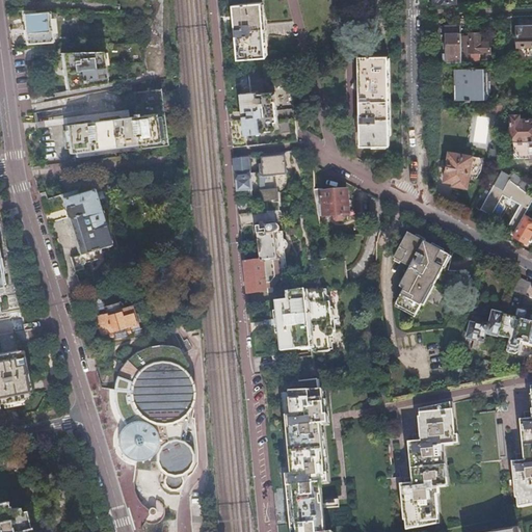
[(147,0),(147,14),(144,42),(159,44),(160,37),(157,36),(160,30),(157,27),(160,22),(157,19),(161,11),(158,8),(161,2),(159,0),(147,0)]
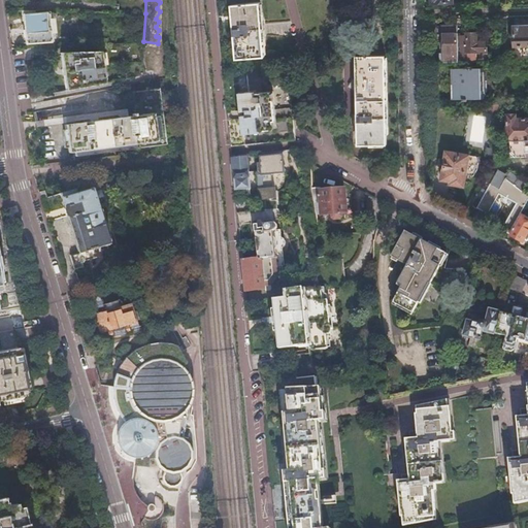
[(261,2),(231,5),(236,59),(266,57),(261,2)]
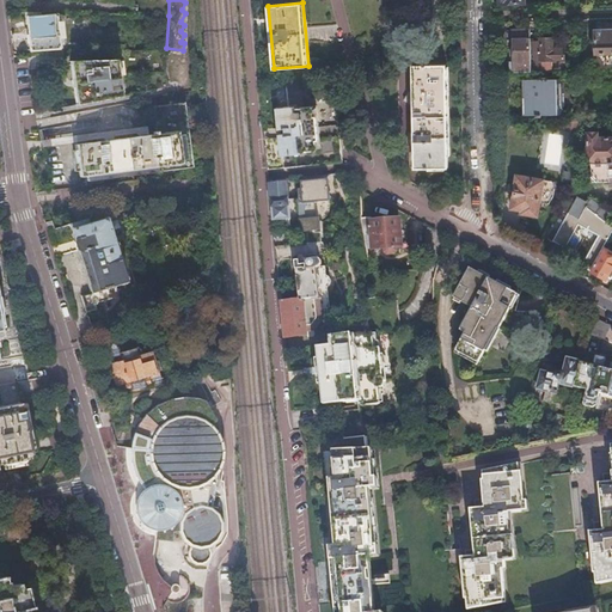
[(54,13),(25,17),(30,49),(65,47),(62,22),(55,23),(54,13)]
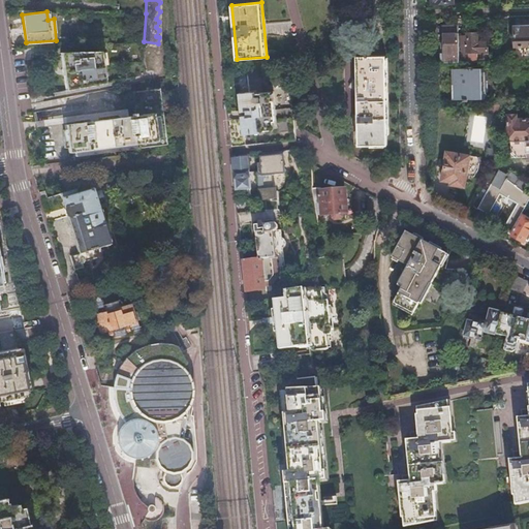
[(528,25),(515,26),(516,61),(528,60),(528,45),(528,44),(528,25)]
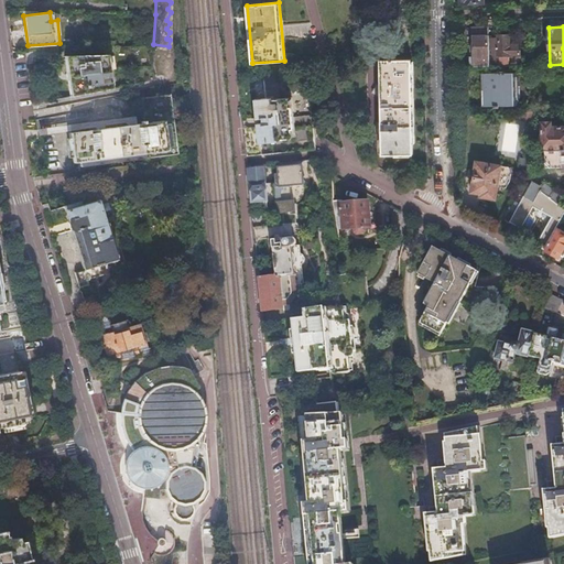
[(474,28),(475,67),(490,66),(490,39),(490,36),(489,28),(474,28)]
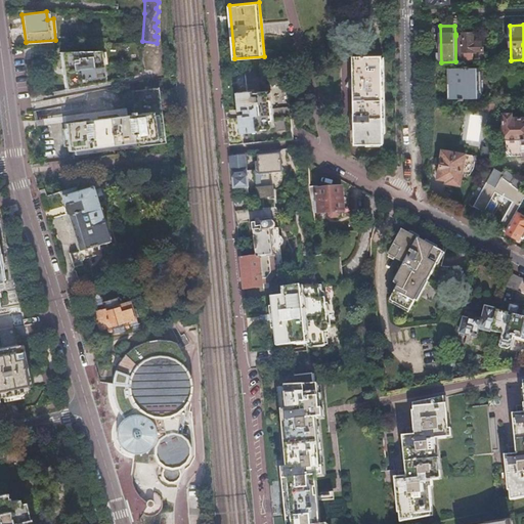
[(455,61),(464,61),(484,60),(483,38),(473,38),(473,33),(464,33),(464,36),(455,36),(455,61)]
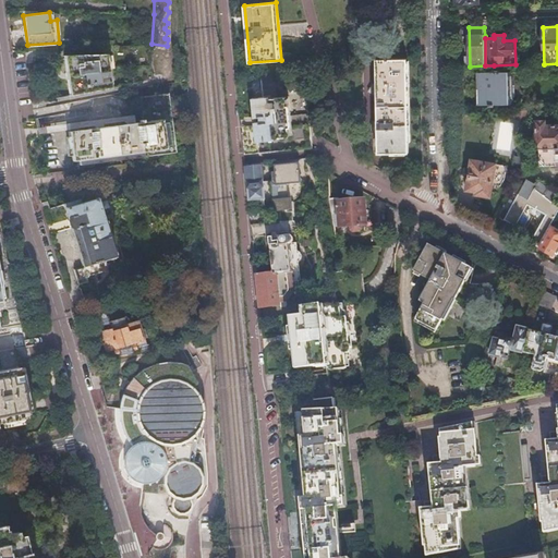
[(106,53),(63,56),(69,95),(110,87),(106,53)]
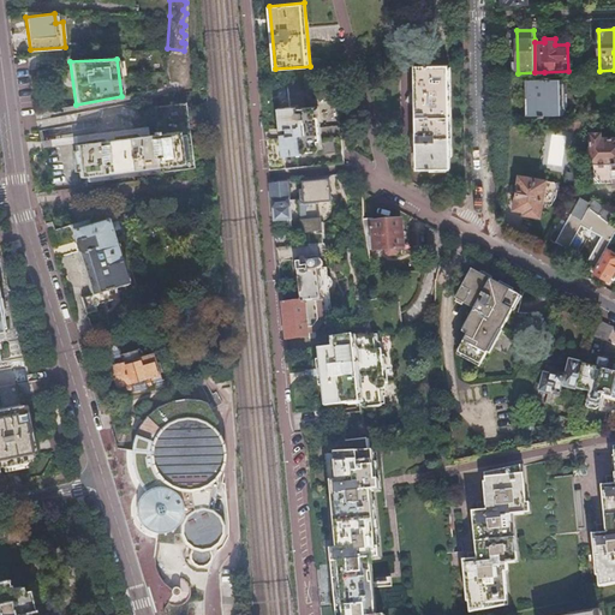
[(451,66),(416,66),(418,168),(452,168),(451,66)]
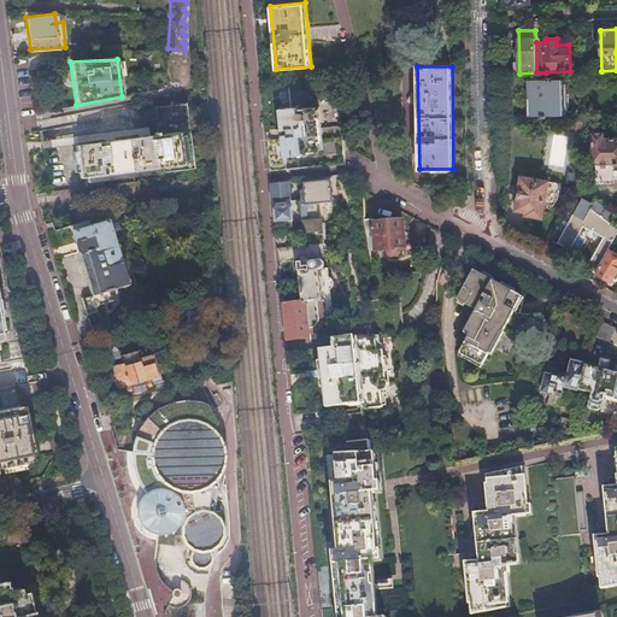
[(546,80),(527,81),(528,117),(540,116),(540,118),(546,118),(546,116),(563,116),(563,103),(568,103),(568,95),(562,95),(562,80),(551,80),(551,77),(546,78),(546,80)]
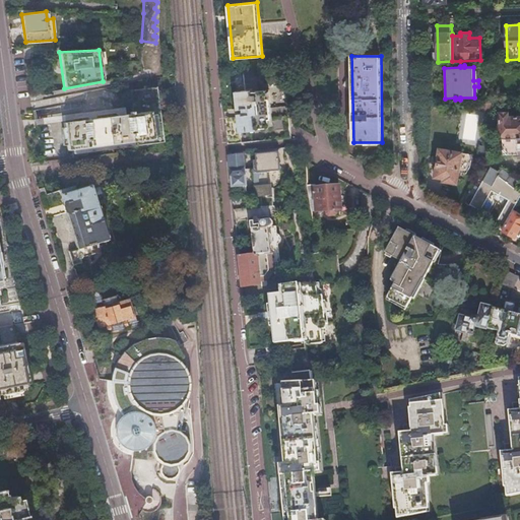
[(228,144),(291,139),(290,125),(272,126),(269,89),(259,90),(257,71),(221,74),(228,144)]
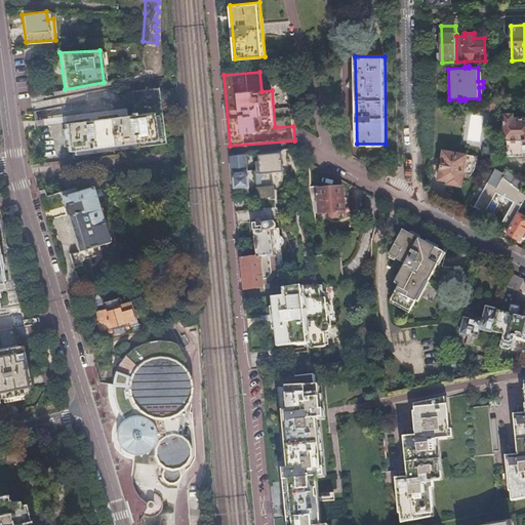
[(133,114),(65,124),(69,152),(140,143),(140,148),(166,144),(158,87),(130,91),(133,114)]
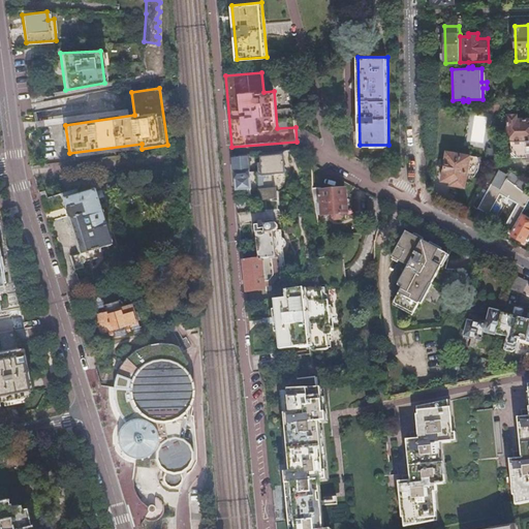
[(518,112),(508,112),(508,133),(511,133),(512,157),(527,156),(527,141),(528,139),(528,118),(518,118),(518,112)]
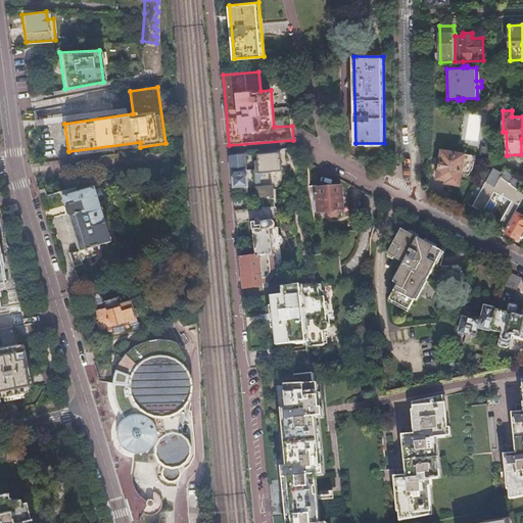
[(491,158),(495,150),(483,145),(481,155),(491,158)]
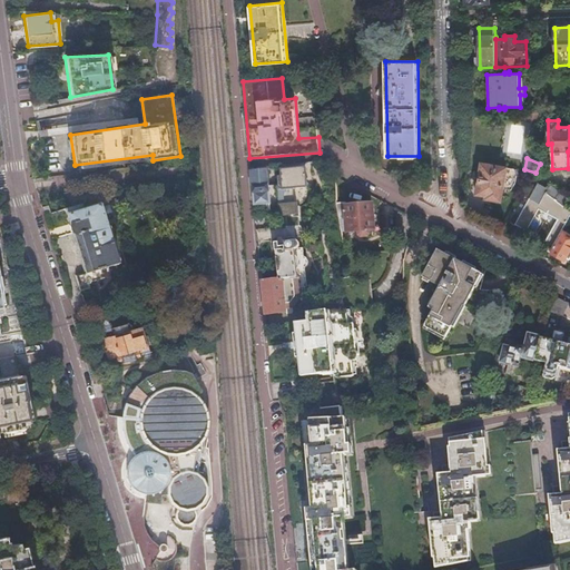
[(482,164),(478,194),(488,195),(488,197),(491,202),(498,203),(502,198),(503,188),(511,189),(516,184),(517,176),(514,169),(482,164)]
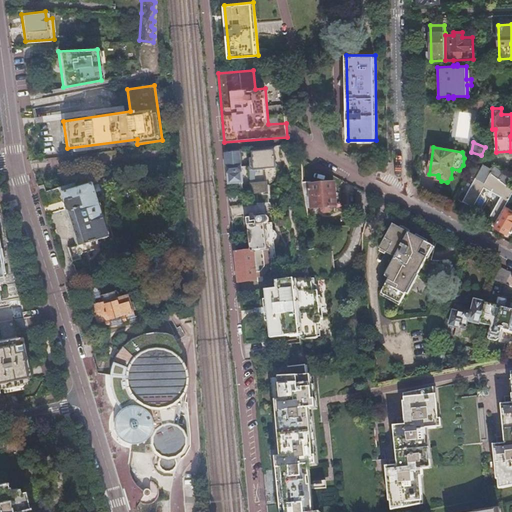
[(224,151),(228,185),(243,183),(239,149),(224,151)]
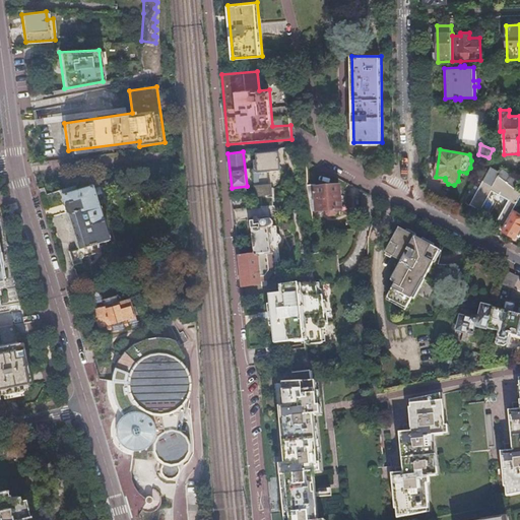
[(278,152),(255,155),(256,161),(253,161),(254,170),(253,170),(255,197),(271,196),(270,195),(269,186),(270,186),(271,186),(272,186),(273,186),(274,185),(275,185),(276,184),(277,184),(277,183),(278,183),(279,182),(279,181),(279,180),(279,179),(280,179),(280,178),(280,177),(280,176),(280,174),(280,173),(280,172),(279,171),(278,152)]
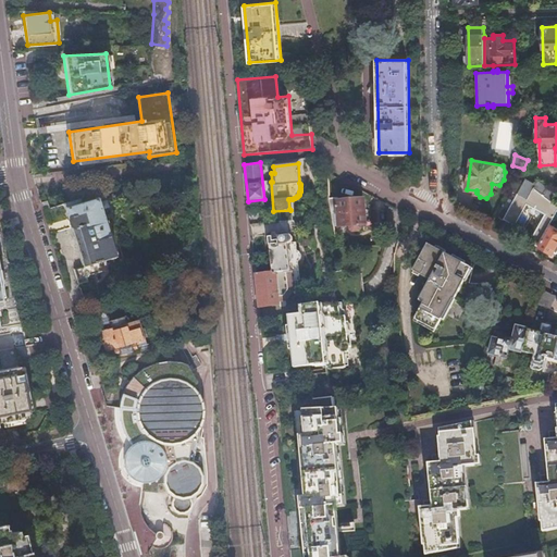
[(517,180),(510,192),(517,196),(525,200),(532,189),(552,202),(556,195),(547,189),(548,187),(539,182),(535,186),(525,180),(523,183),(517,180)]
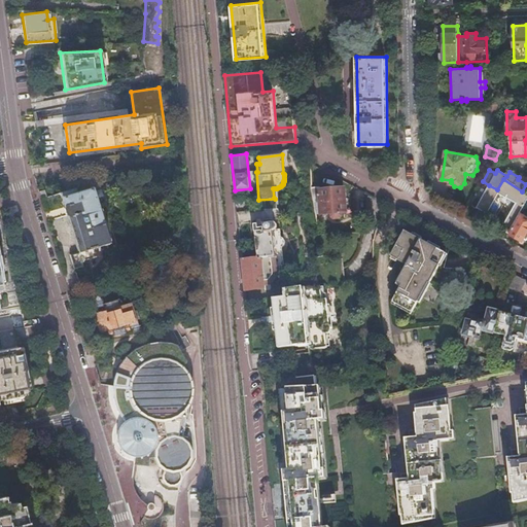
[(497,189),(489,185),(480,203),(490,209),(498,194),(516,203),(502,229),(510,234),(521,213),(526,202),(526,195),(522,191),(503,179),(497,189)]
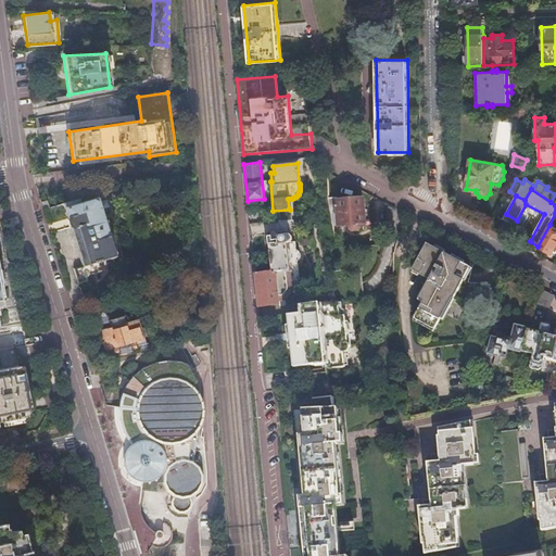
[(77,198),(61,202),(80,265),(72,267),(76,282),(86,279),(84,275),(102,269),(100,263),(104,262),(103,256),(112,253),(95,197),(78,201),(77,198)]
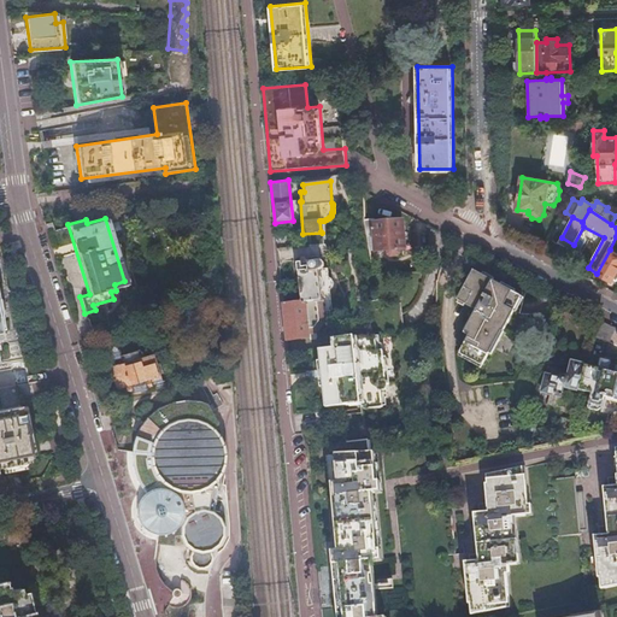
[(375,218),(364,219),(365,230),(366,236),(375,235),(376,252),(389,251),(393,254),(398,253),(400,250),(403,250),(400,221),(375,223),(375,218)]
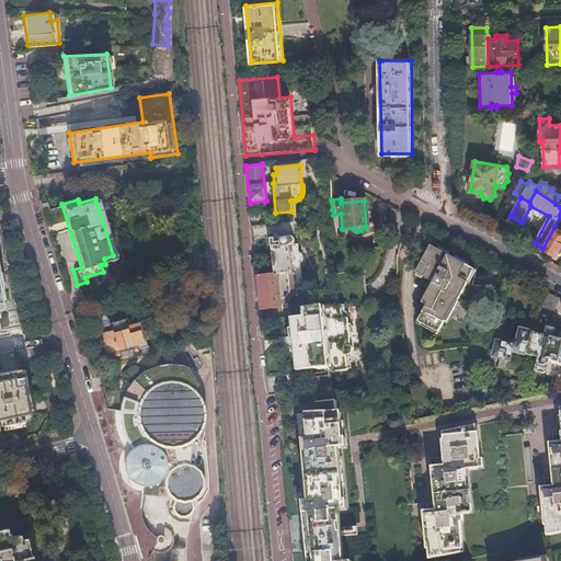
[(292,222),(268,225),(273,275),(258,277),(261,309),(281,307),(279,304),(287,302),(295,294),(294,284),(301,284),(300,265),(301,264),(302,262),(304,261),(302,259),(301,255),(299,254),(298,247),(290,247),(289,238),(293,233),(292,222)]
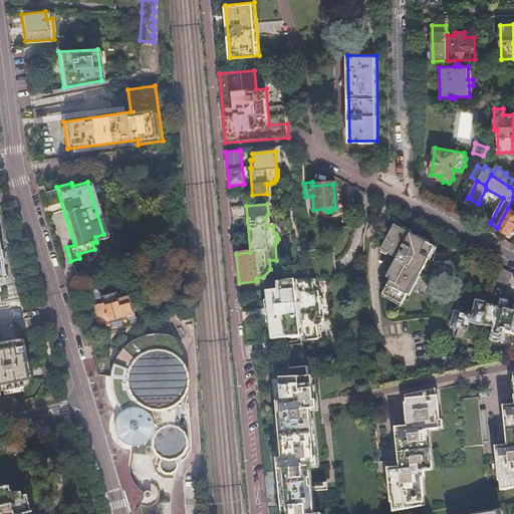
[(513,211),(508,208),(497,228),(510,235),(513,227),(513,211)]
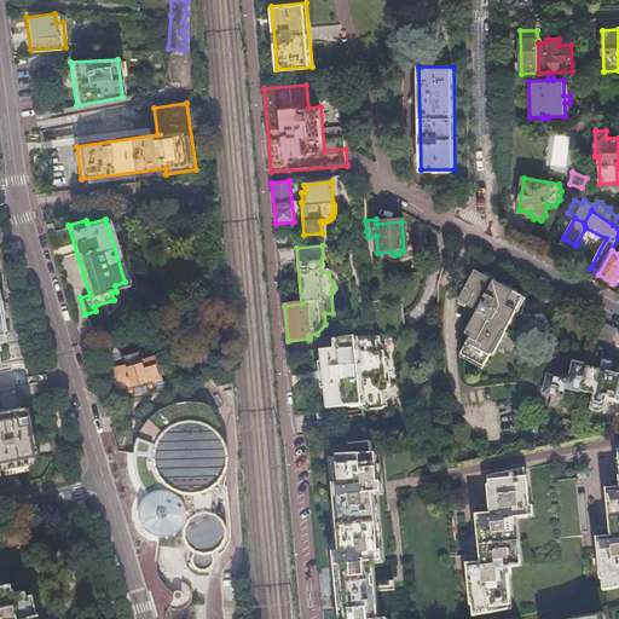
[(474,272),(458,304),(479,313),(468,334),(475,339),(466,357),(495,371),(513,337),(514,337),(526,314),(522,312),(530,300),(474,272)]
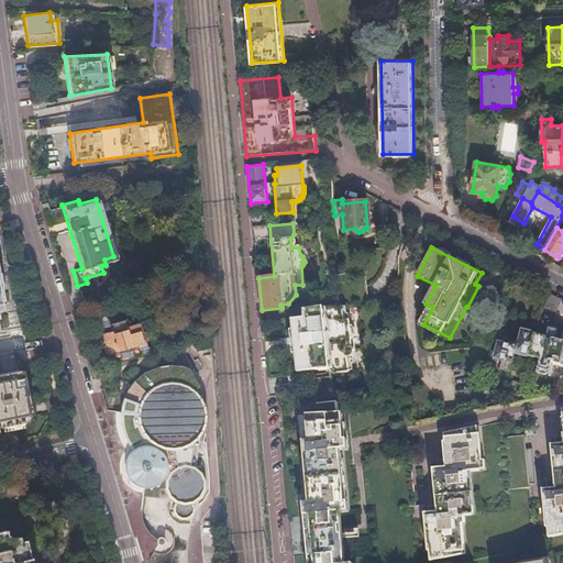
[(180,288),(159,294),(163,305),(184,298),(180,288)]
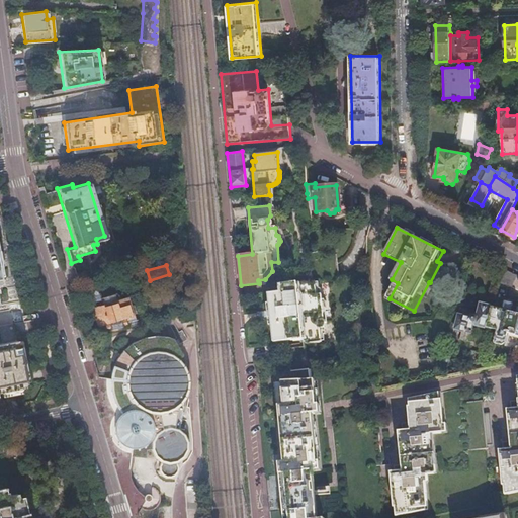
[(498,283),(511,287),(515,275),(503,270),(498,283)]
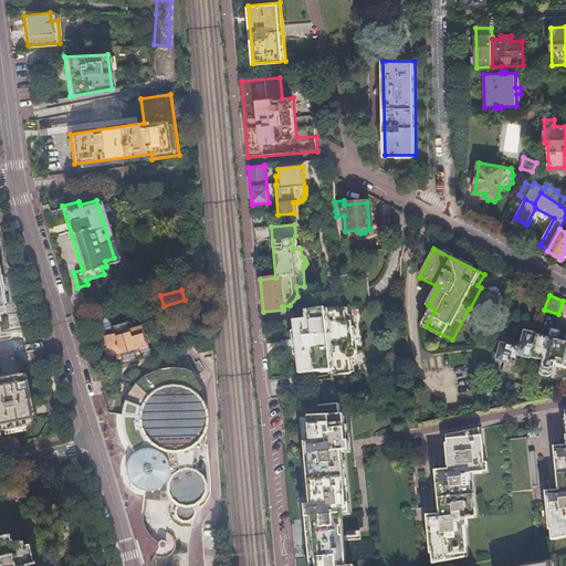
[(101,306),(91,310),(96,329),(107,326),(106,320),(104,312),(101,306)]
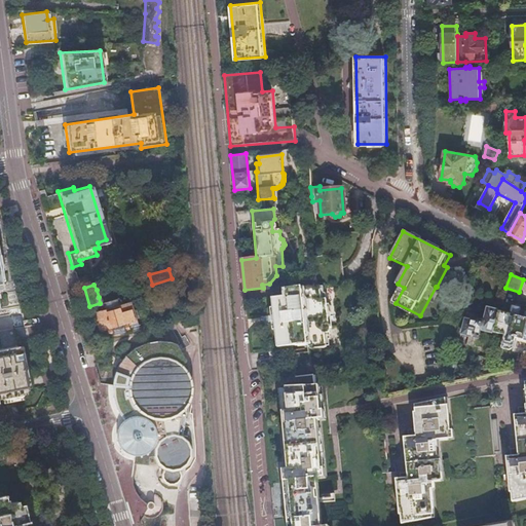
[(320,286),(314,287),(284,290),(286,298),(273,299),(274,309),(271,309),(272,316),(263,317),(264,325),(273,324),(273,332),(276,332),(277,347),(298,346),(298,347),(309,346),(309,349),(327,347),(326,340),(325,340),(324,335),(330,334),(329,330),(332,329),(331,326),(329,327),(326,299),(320,299),(318,293),(321,293),(320,286)]
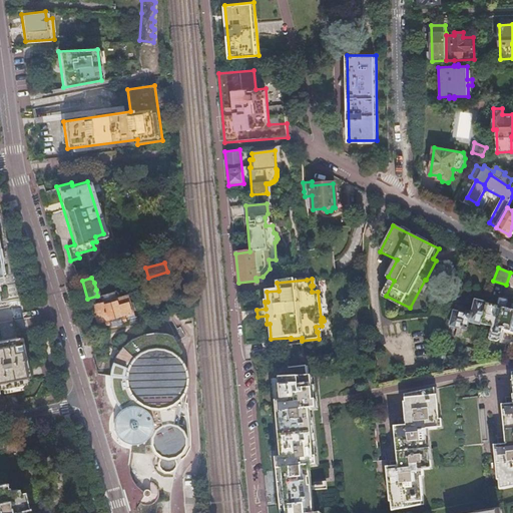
[(98,322),(100,331),(122,324),(120,316),(130,313),(125,296),(102,303),(101,301),(90,304),(95,323),(98,322)]
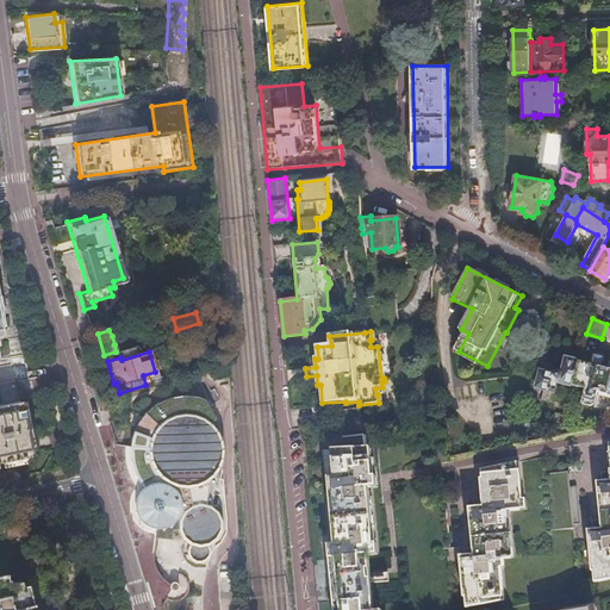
[(151,352),(149,352),(155,372),(157,371),(156,367),(159,366),(157,359),(154,360),(151,352)]
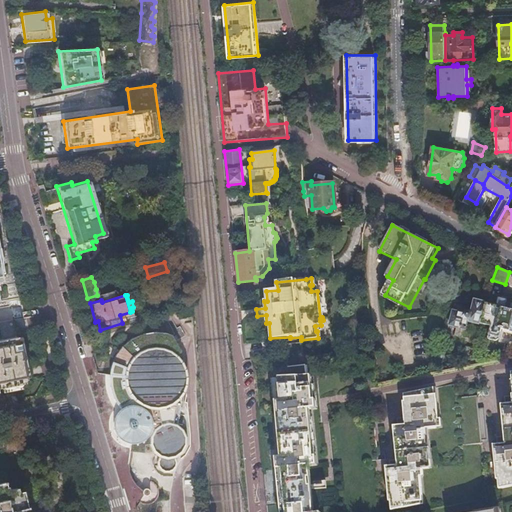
[(511,309),(505,308),(507,300),(498,297),(496,305),(485,303),(481,320),(480,322),(480,323),(489,326),(487,335),(488,339),(496,341),(499,339),(502,329),(511,331),(511,309)]
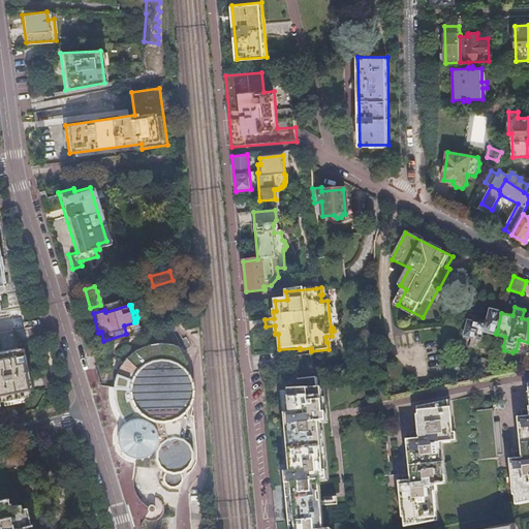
[(497,331),(501,313),(491,310),(487,322),(486,322),(485,322),(483,322),(481,323),(481,324),(469,322),(466,336),(483,339),(484,332),(490,333),(491,330),(497,331)]
